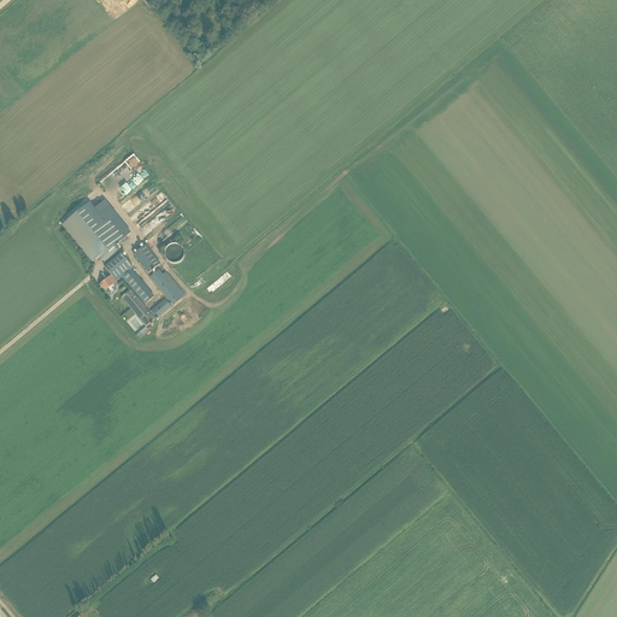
[(105,201),(94,209),(89,203),(62,227),(92,263),(100,257),(104,263),(118,251),(116,247),(127,238),(131,233),(116,216),(117,215),(105,201)]
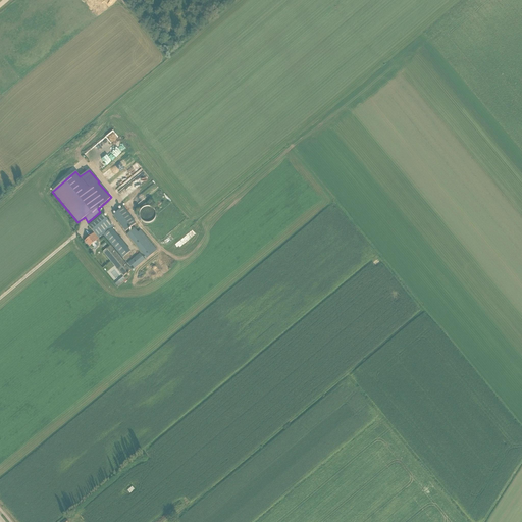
[(136,223),(123,208),(113,216),(125,231),(136,223)]
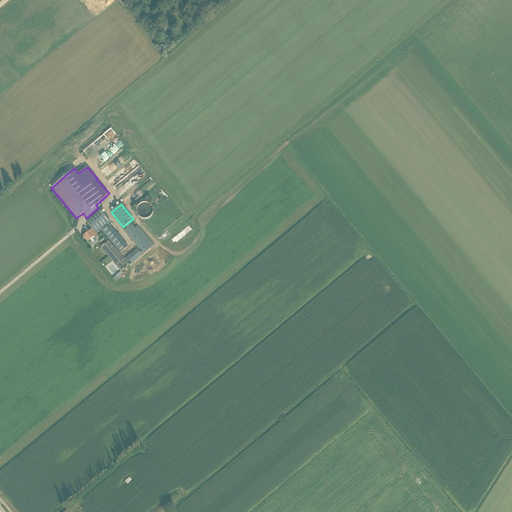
[(155,213),(155,211),(155,210),(154,209),(153,207),(152,206),(151,205),(150,204),(147,204),(146,204),(144,204),(143,205),(142,205),(140,207),(140,208),(139,209),(139,211),(139,213),(139,214),(140,216),(141,217),(142,218),(144,219),(146,219),(148,219),(149,219),(151,218),(152,217),(153,216),(154,214),(155,213)]
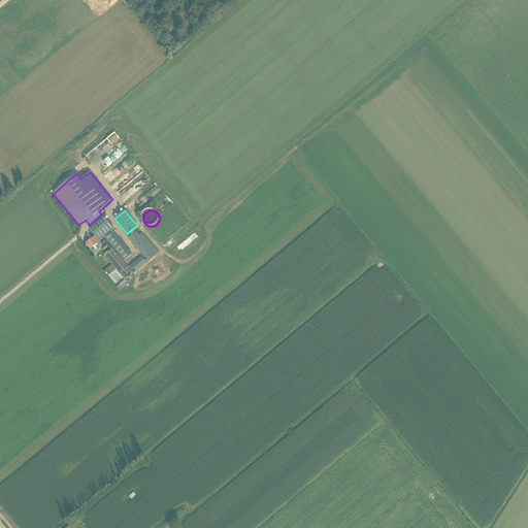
[(132,254),(131,254),(112,231),(114,230),(104,218),(89,230),(95,236),(100,242),(104,238),(124,261),(126,263),(131,260),(132,256),(131,255),(132,254)]
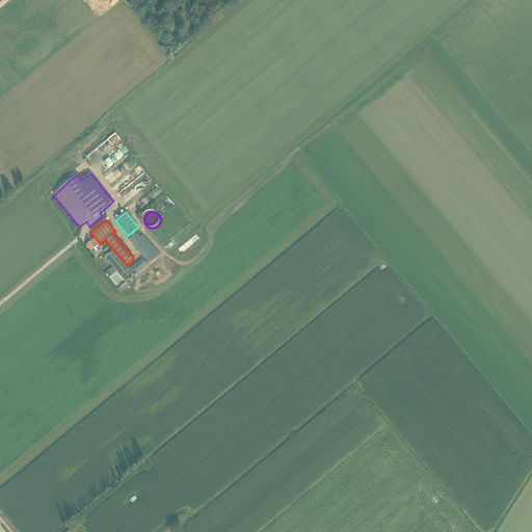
[(140,237),(137,233),(129,239),(148,261),(147,262),(149,264),(160,255),(143,235),(140,237)]
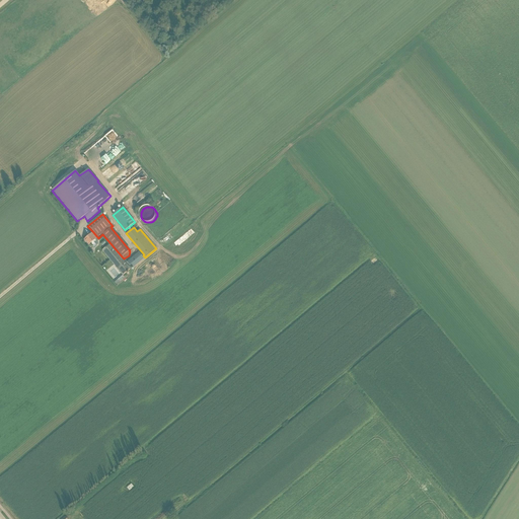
[(99,240),(98,238),(93,232),(84,240),(88,245),(89,244),(92,248),(93,248),(98,244),(98,243),(97,242),(99,240)]
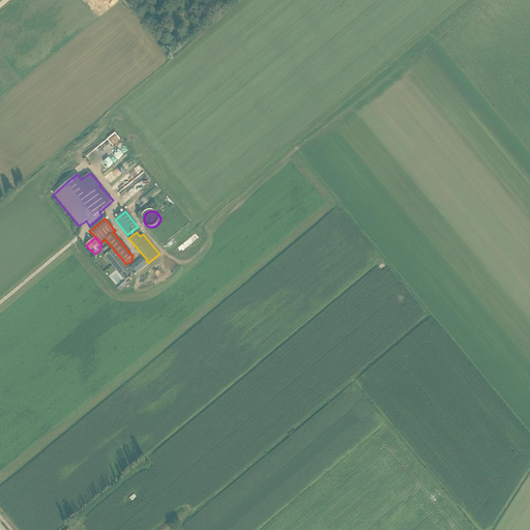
[(104,256),(125,282),(133,274),(112,249),(104,256)]
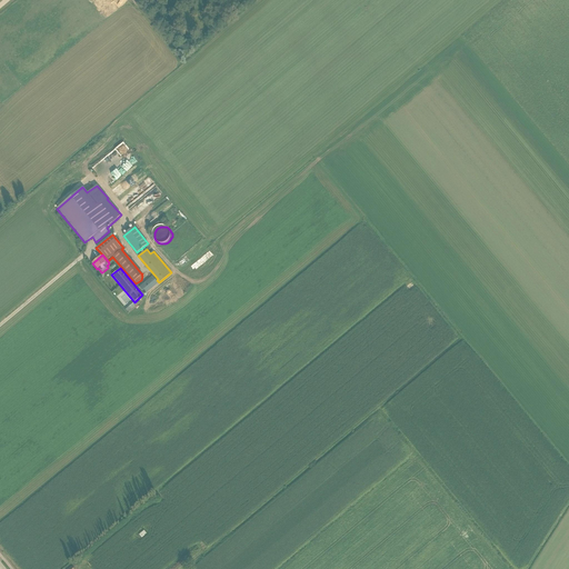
[(152,277),(139,287),(145,295),(158,283),(152,277)]
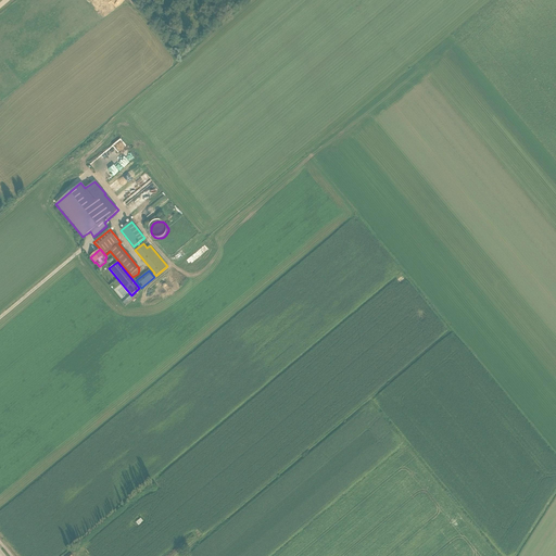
[(125,306),(134,299),(131,295),(123,303),(125,306)]
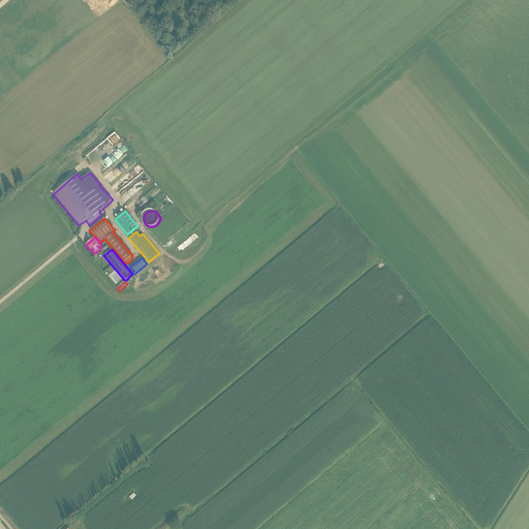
All buildings are outlined.
